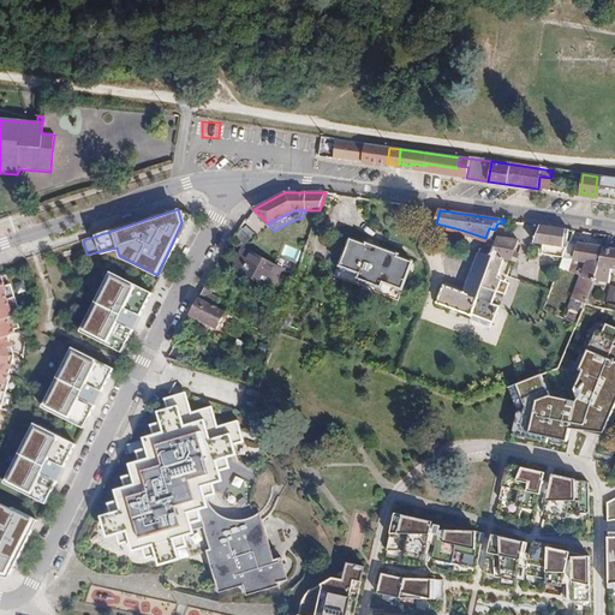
[(554,227),(541,225),(535,243),(568,248),(571,243),(567,242),(569,230),(554,227)]
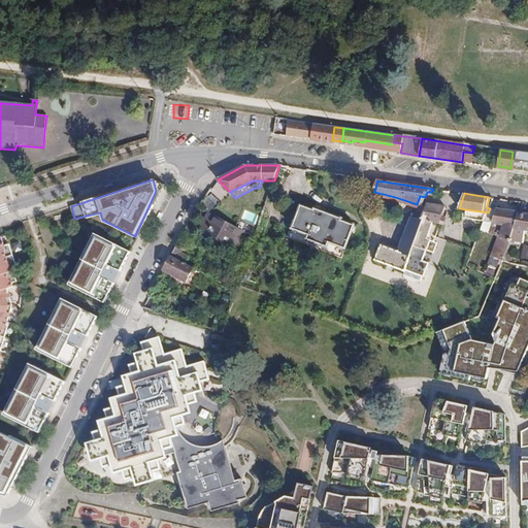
[(300,202),(288,237),(341,258),(357,222),(300,202)]
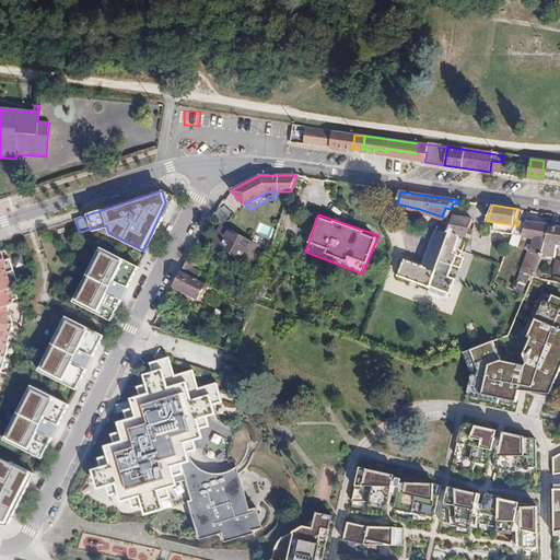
[(428,292),(445,299),(447,294),(450,294),(455,279),(448,277),(456,255),(453,253),(458,236),(470,237),(471,232),(468,230),(473,219),(456,216),(451,232),(435,231),(422,267),(405,259),(398,276),(429,288),(428,292)]
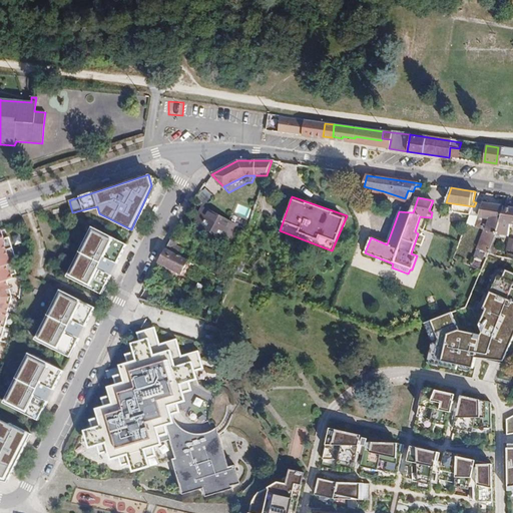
[(505,206),(476,202),(474,206),(470,216),(480,218),(477,227),(485,231),(475,258),(481,261),(482,261),(485,252),(487,252),(492,243),(495,234),(505,206)]
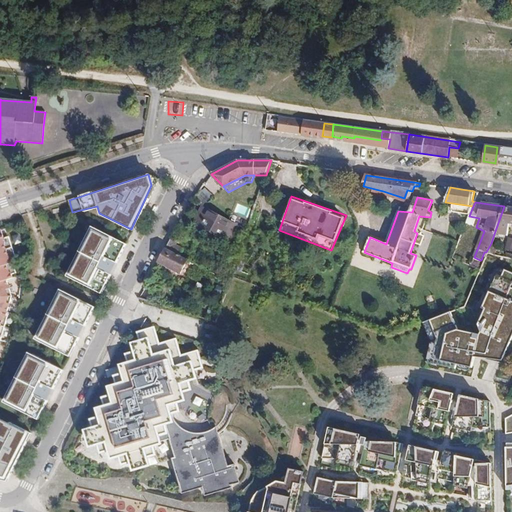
[(238,203),(234,212),(247,217),(251,209),(238,203)]
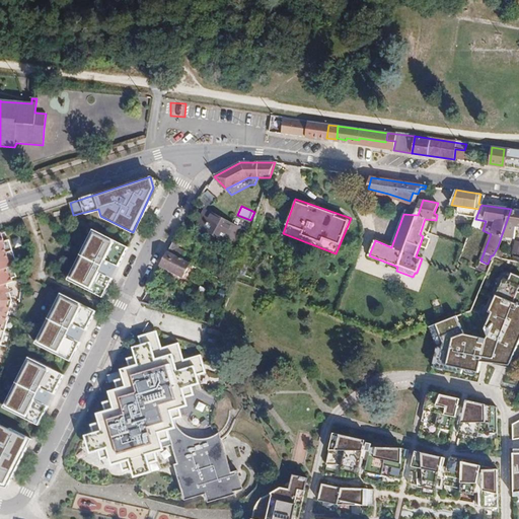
[(214,214),(204,209),(195,226),(233,245),(242,228),(232,223),(214,214)]
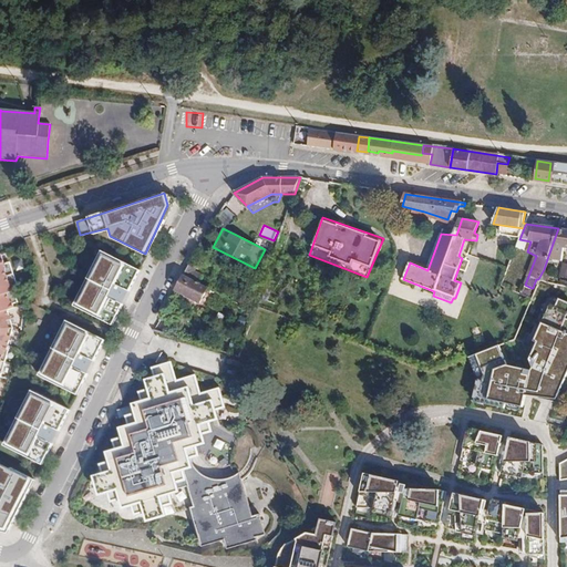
[(566,229),(558,228),(547,259),(554,260),(562,261),(564,248),(566,248),(566,229)]
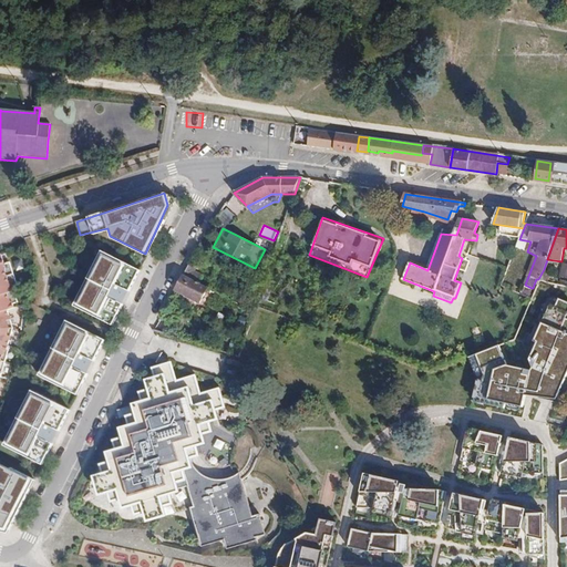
[(306,240),(287,234),(284,243),(302,249),(306,240)]
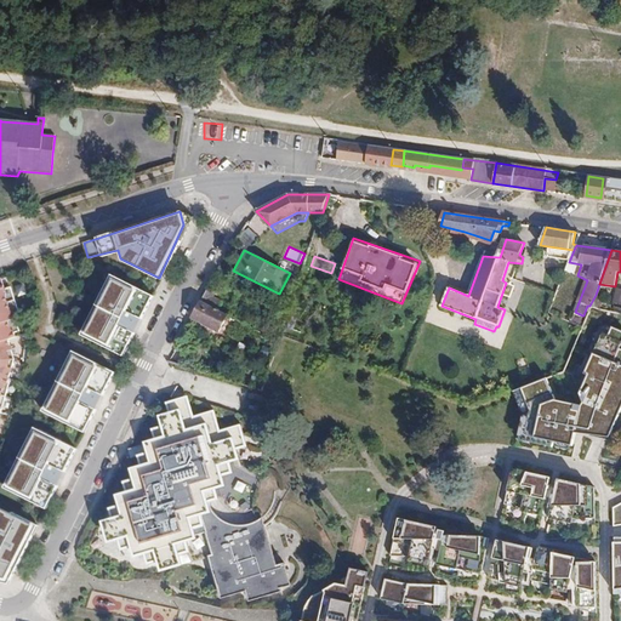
[(109,274),(80,334),(123,355),(130,342),(153,296),(109,274)]
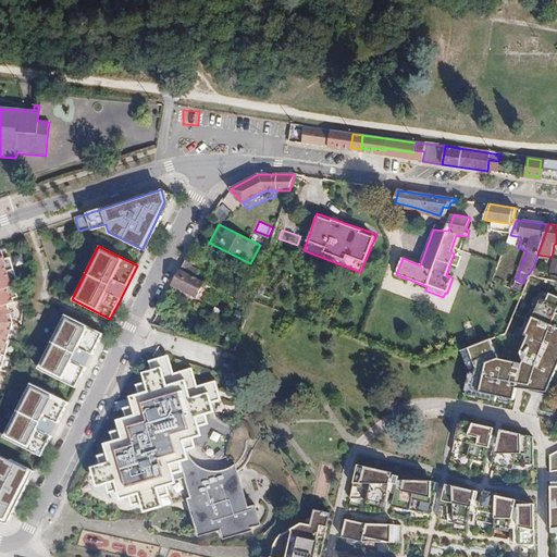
[(544,256),(537,255),(534,264),(540,267),(544,256)]
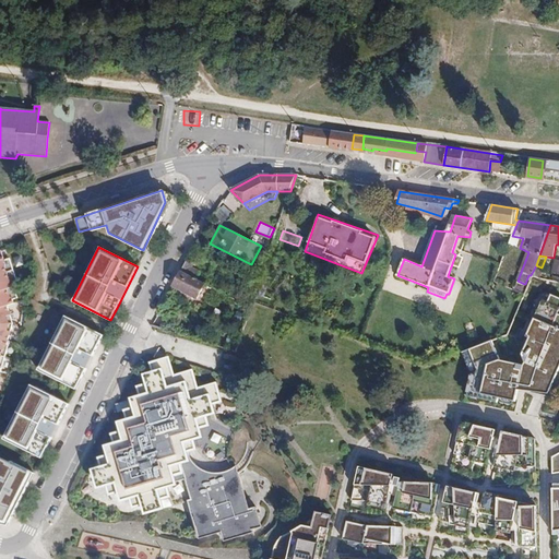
[(0,274),(13,270),(10,259),(4,260),(3,257),(0,257),(0,274)]
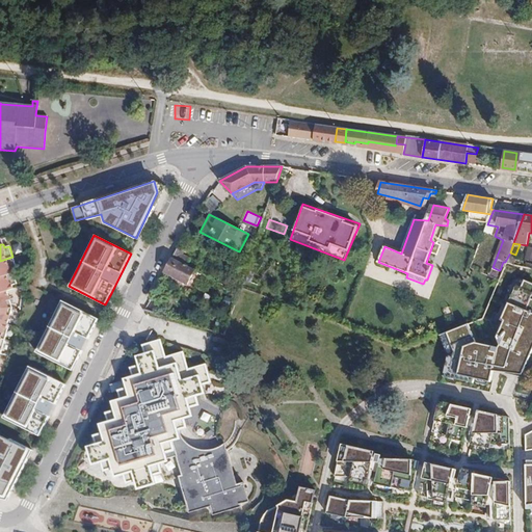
[(179,246),(173,258),(187,266),(191,259),(183,255),(186,249),(179,246)]
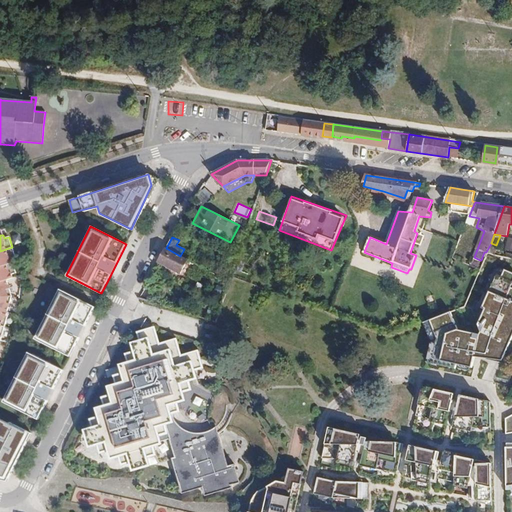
[(491,243),(486,252),(494,255),(499,246),(496,245),(491,243)]
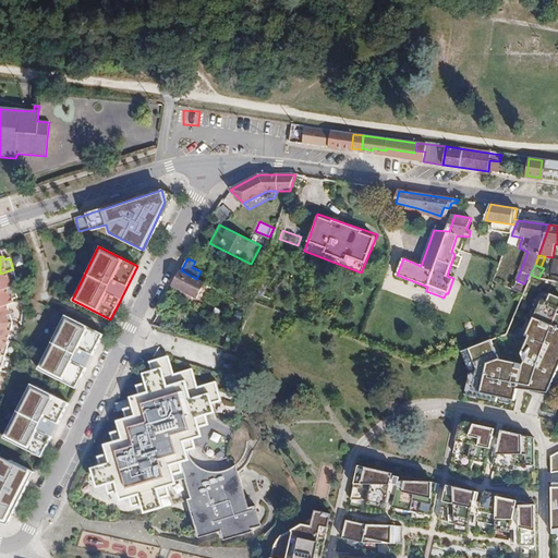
[(0,290),(14,287),(12,282),(17,281),(13,269),(0,274),(0,290)]
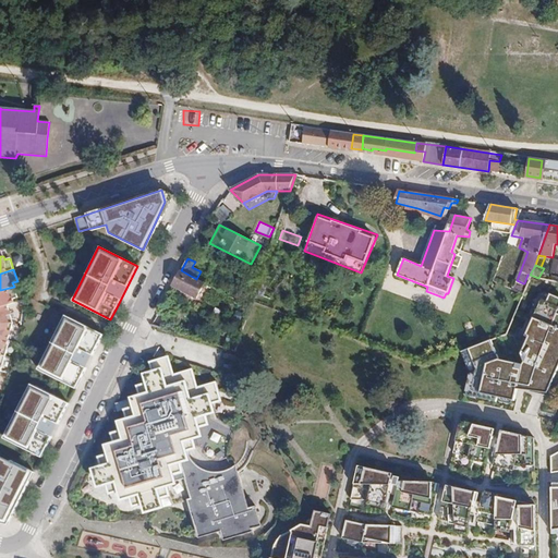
[(181,270),(172,286),(196,299),(205,283),(196,279),(181,270)]
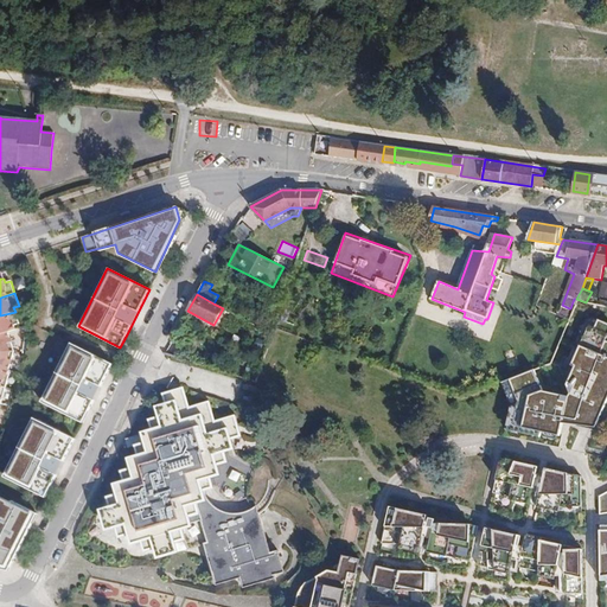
[(0,333),(7,332),(16,330),(13,326),(19,324),(16,312),(0,315),(0,333)]
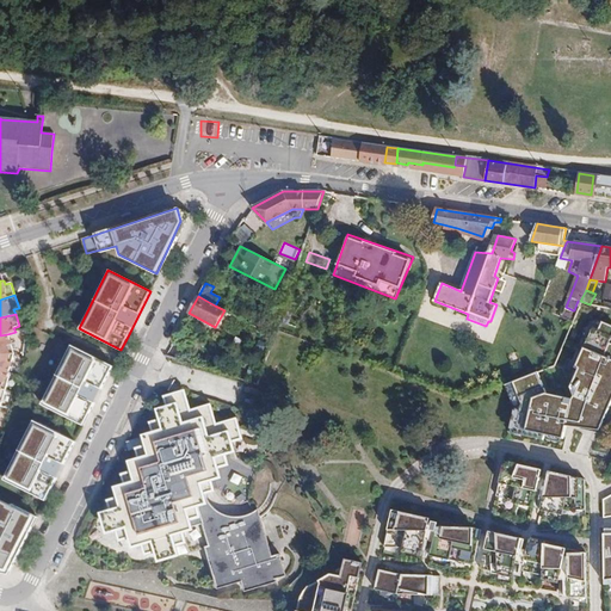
[(610,323),(604,321),(600,331),(596,328),(581,369),(585,370),(575,388),(578,401),(550,393),(542,371),(506,386),(514,407),(507,438),(562,450),(566,438),(571,439),(571,427),(606,432),(610,420),(610,323)]
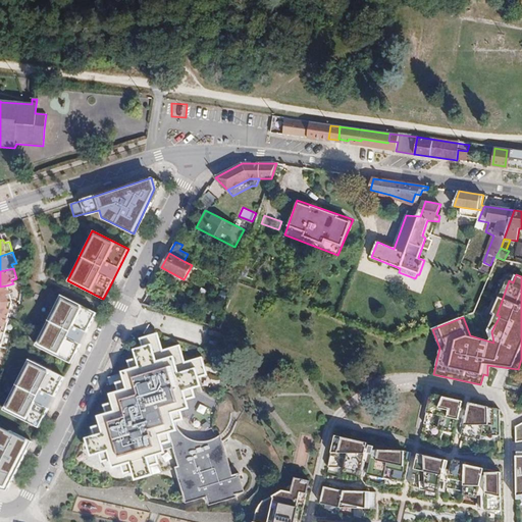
[(0,302),(12,302),(6,285),(0,286),(0,302)]
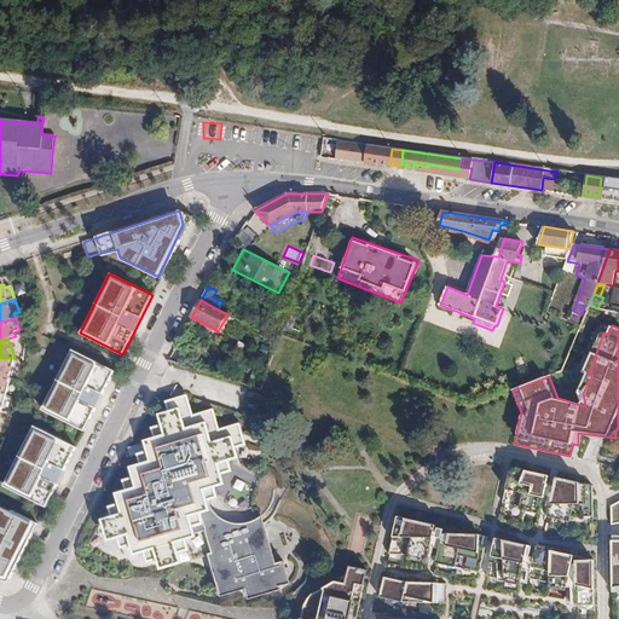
[(70,350),(41,409),(84,431),(94,411),(116,371),(70,350)]
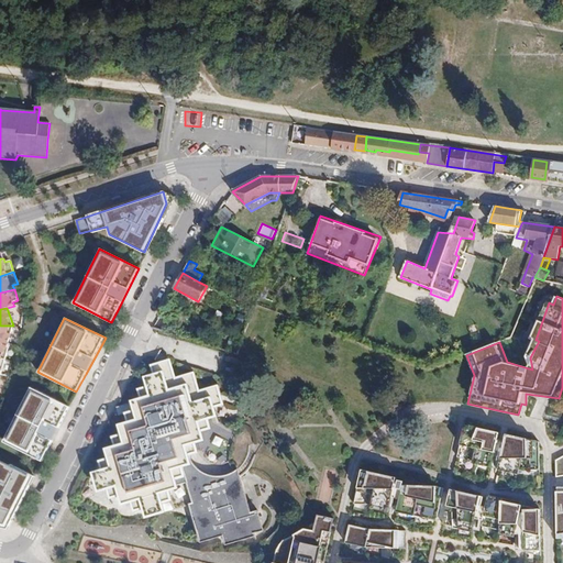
[(0,341),(8,344),(13,326),(0,326),(0,341)]
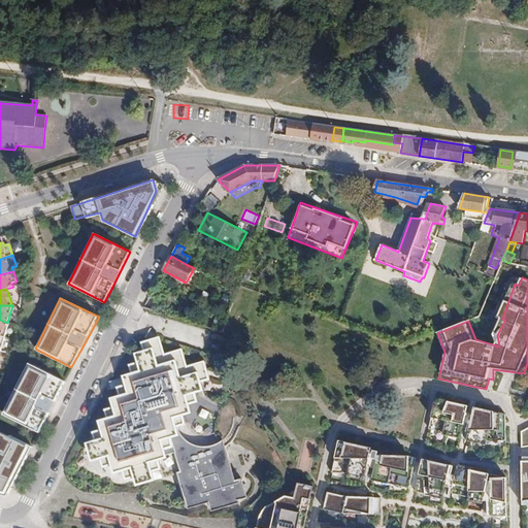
[(0,352),(1,352),(5,337),(9,323),(7,323),(0,320),(0,352)]
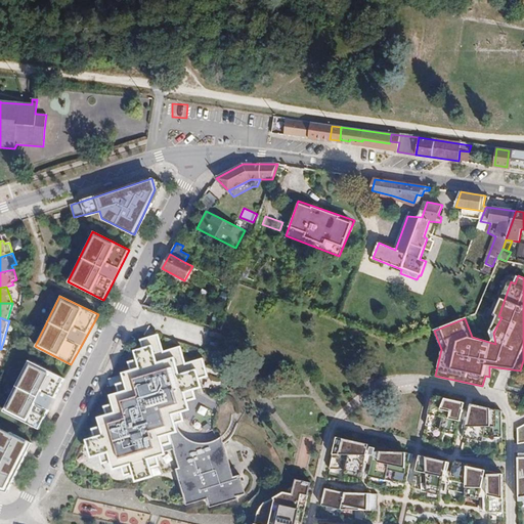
[(102,434),(85,440),(91,455),(108,450),(114,468),(130,464),(135,482),(153,476),(163,475),(158,456),(174,451),(179,469),(177,470),(187,506),(209,498),(212,507),(239,498),(238,495),(247,492),(241,475),(234,477),(221,437),(218,440),(215,442),(209,444),(203,445),(198,445),(191,444),(186,441),(181,438),(178,433),(176,430),(175,425),(172,413),(189,409),(185,392),(202,387),(197,369),(179,375),(174,357),(157,362),(151,345),(133,350),(138,367),(122,373),(127,389),(111,395),(115,410),(97,418),(102,434)]
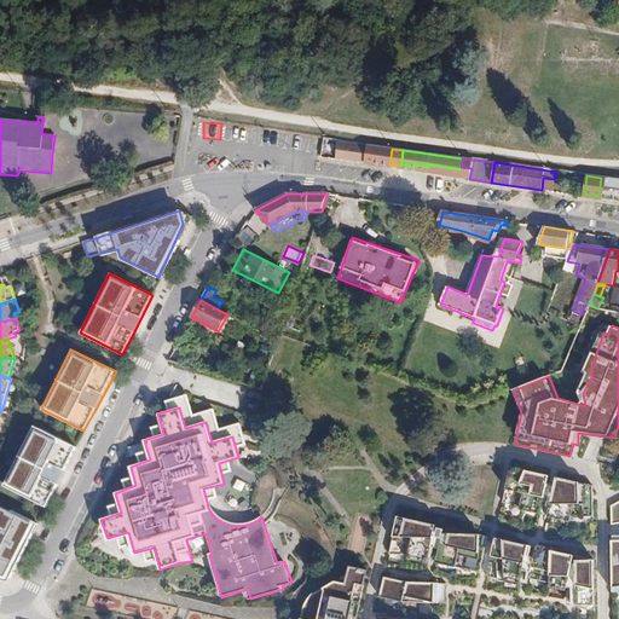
[(38,427),(9,486),(48,507),(59,484),(80,446),(38,427)]
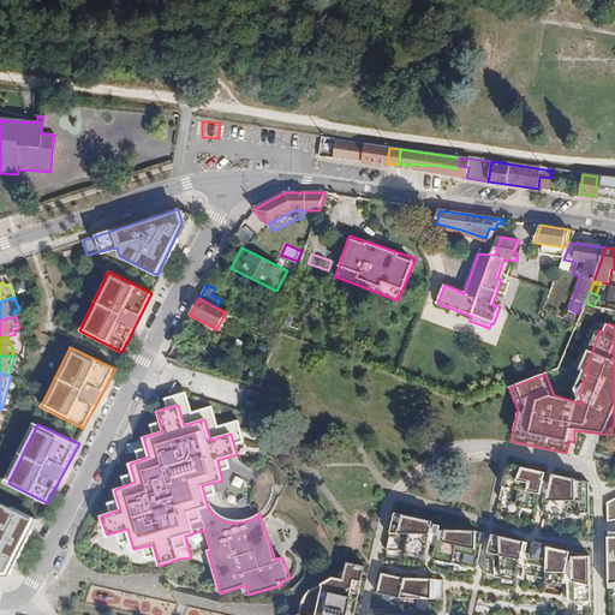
[(589,483),(554,475),(551,481),(544,479),(547,473),(508,465),(500,500),(513,502),(514,506),(545,512),(568,517),(568,514),(590,513),(589,483)]
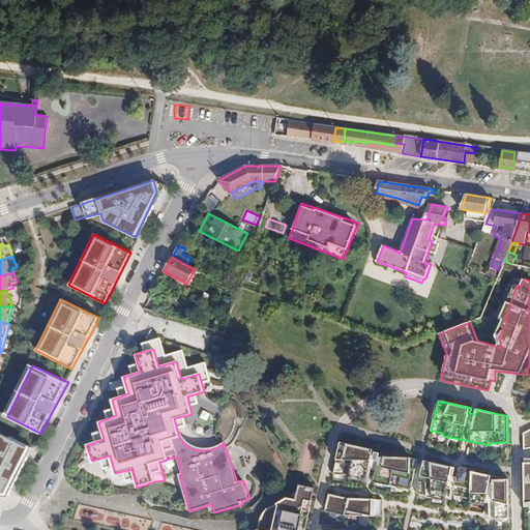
[(0,443),(0,493),(10,495),(33,448),(4,434),(0,443)]
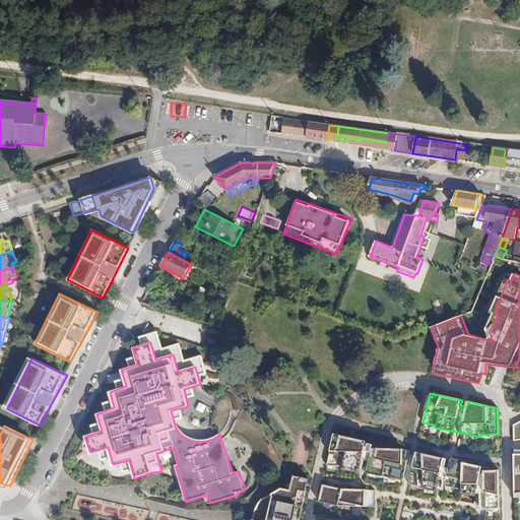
[(410,451),(372,449),(372,446),(367,445),(367,441),(334,435),(327,464),(345,464),(344,467),(368,471),(404,479),(410,451)]
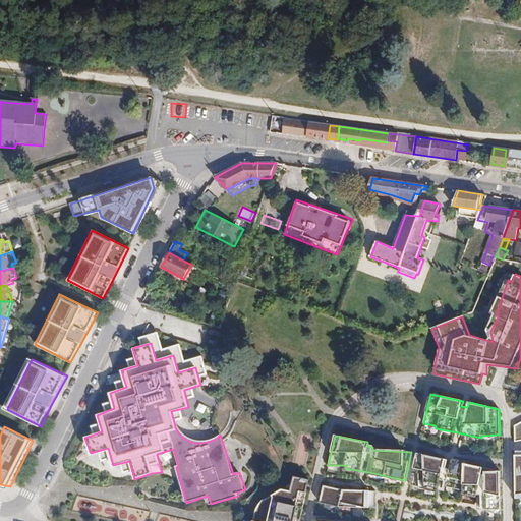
[(445,491),(446,486),(463,490),(468,464),(468,462),(453,459),(450,469),(446,469),(448,460),(429,457),(430,455),(417,452),(411,482),(421,484),(421,486),(438,489),(445,491)]
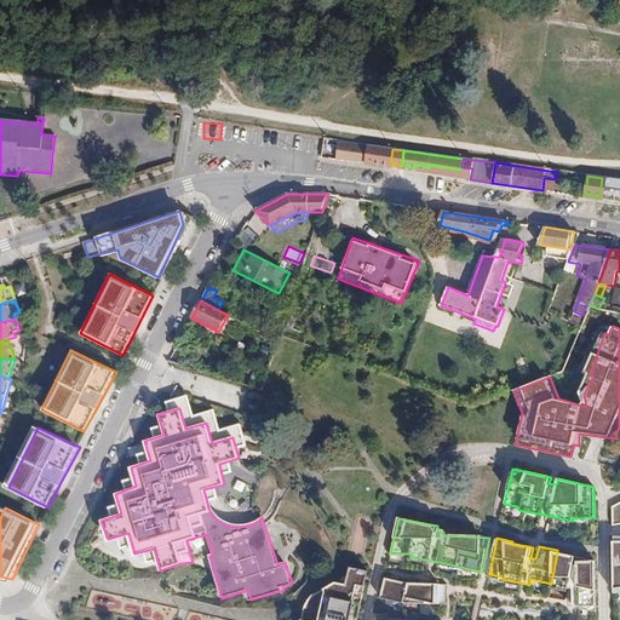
[(551,584),(567,591),(572,568),(578,568),(578,608),(597,613),(596,561),(557,552),(551,584)]
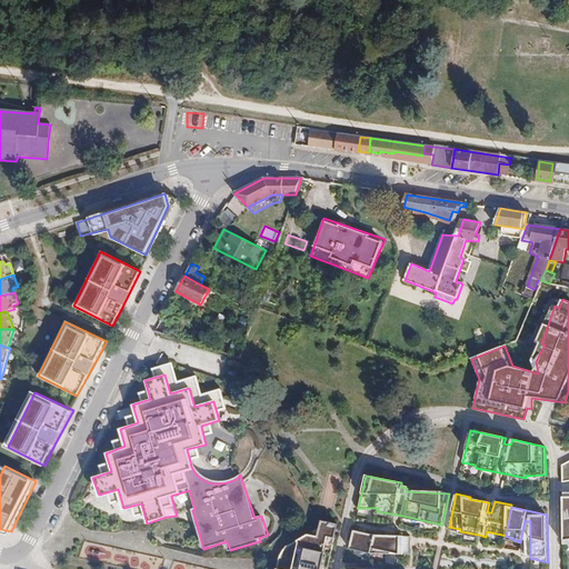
[(336,549),(342,525),(321,520),(320,528),(287,547),(279,558),(276,568),(323,568),(330,548),(336,549)]
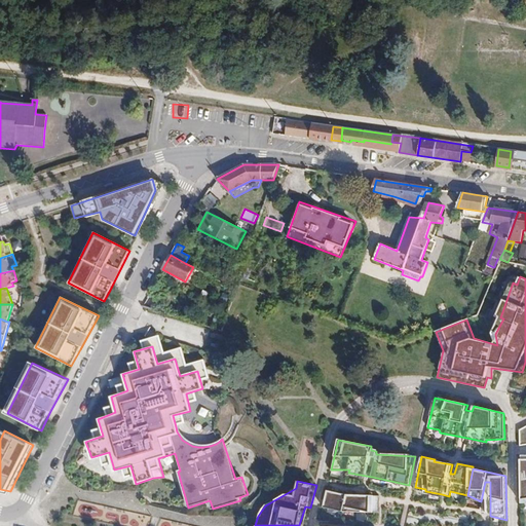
[(347,495),(327,491),(324,508),(342,513),(378,513),(379,495),(347,495)]
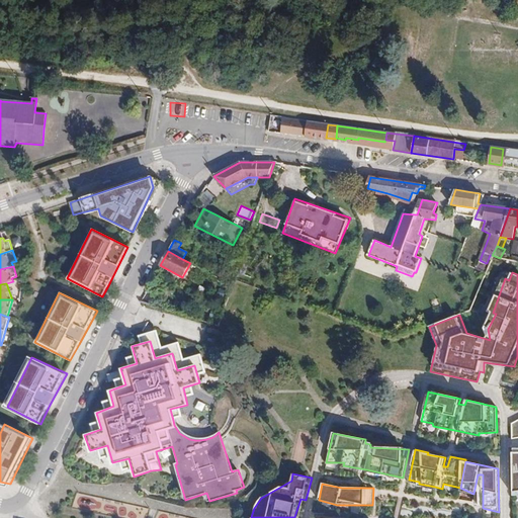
[(86,501),(85,509),(99,509),(99,502),(86,501)]
